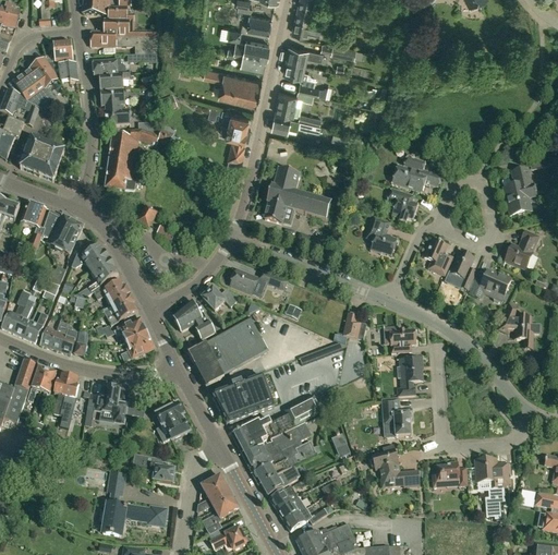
[(49,8),(49,1),(49,0),(41,0),(40,8),(41,19),(39,19),(39,25),(50,24),(49,8)]
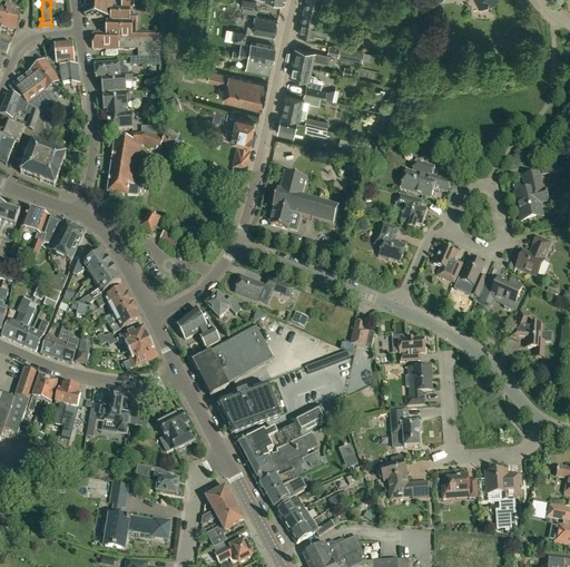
[(111,7),(112,0),(86,0),(85,12),(110,16),(111,7)]
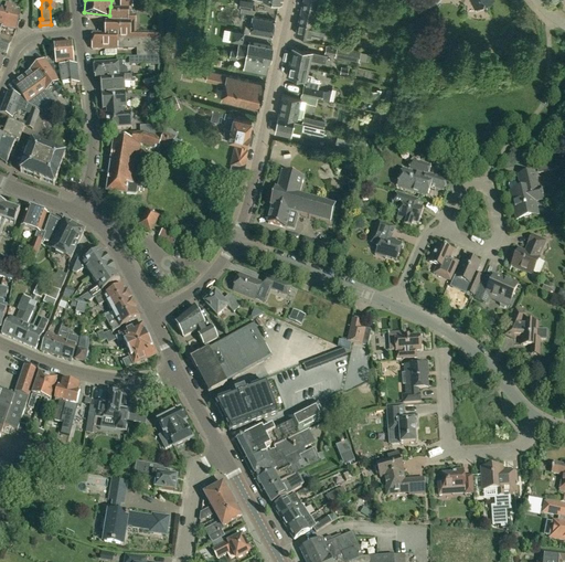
[(21,10),(1,4),(0,9),(0,21),(16,27),(21,10)]
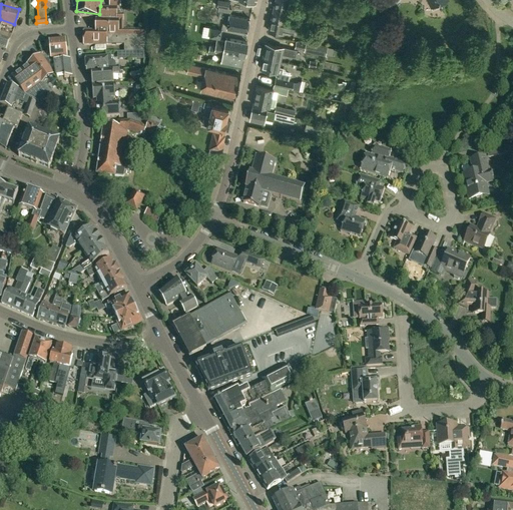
[(272,16),(286,19),(289,7),(274,4),(272,16)]
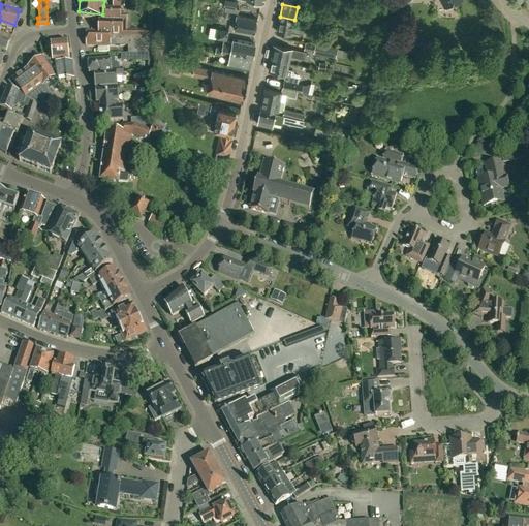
[(102,14),(102,18),(102,19),(122,19),(127,19),(127,11),(120,11),(120,6),(103,6),(102,14)]
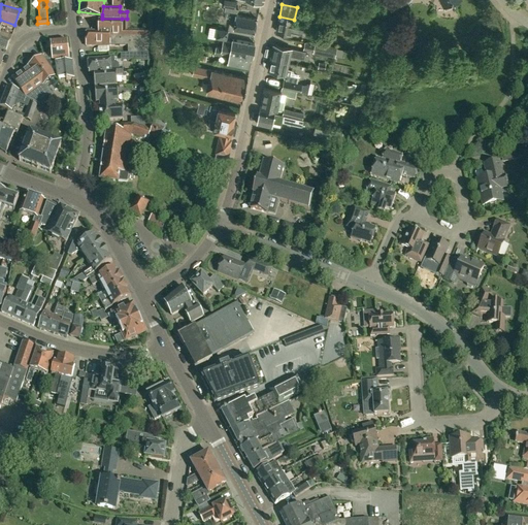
[(257,17),(235,12),(233,26),(255,30),(257,17)]
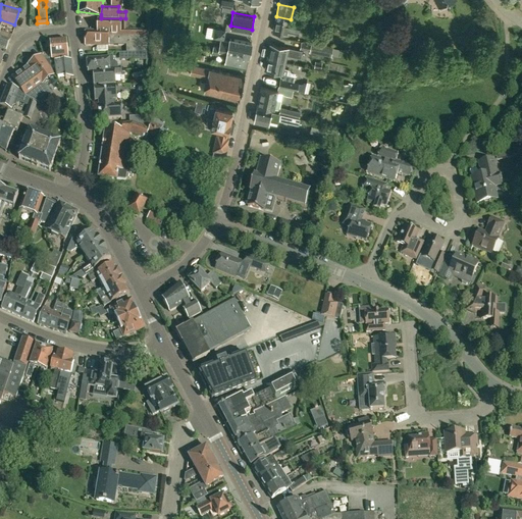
[(306,15),(302,15),(297,14),(296,20),(305,22),(317,24),(317,19),(305,18),(306,15)]
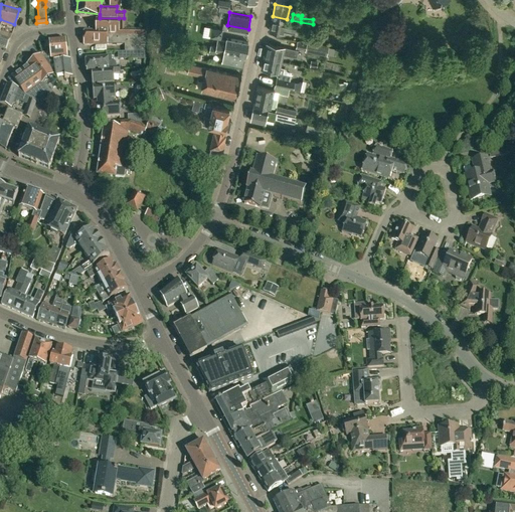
[(287,19),(273,16),(270,28),(285,31),(285,28),(295,30),(295,27),(299,28),(300,26),(301,27),(301,30),(321,33),(322,25),(313,24),(301,22),(292,20),(291,21),(287,20),(287,19)]
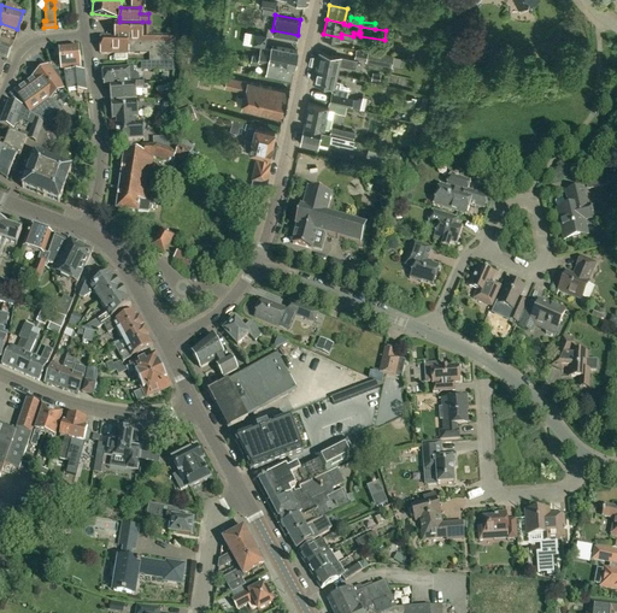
[(116,21),(115,34),(115,35),(101,35),(101,52),(150,51),(150,59),(174,59),(174,53),(175,53),(175,34),(158,34),(148,34),(148,22),(142,22),(119,22),(119,21),(116,21)]
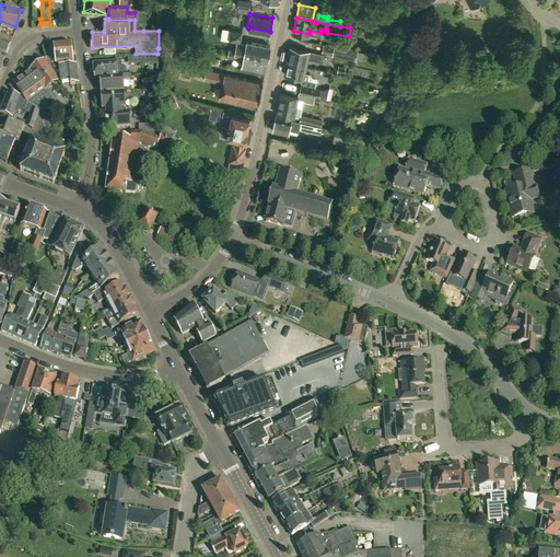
[(0,48),(7,51),(11,39),(0,35),(0,28),(2,23),(0,22),(0,48)]
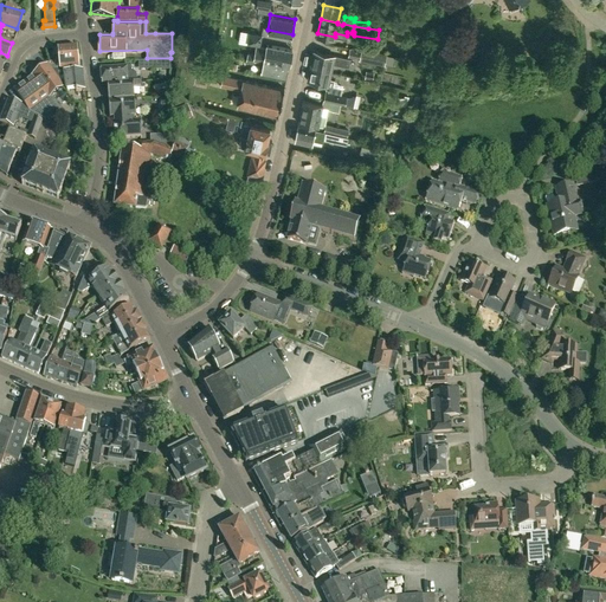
[(262,32),(250,30),(247,40),(259,41),(262,32)]
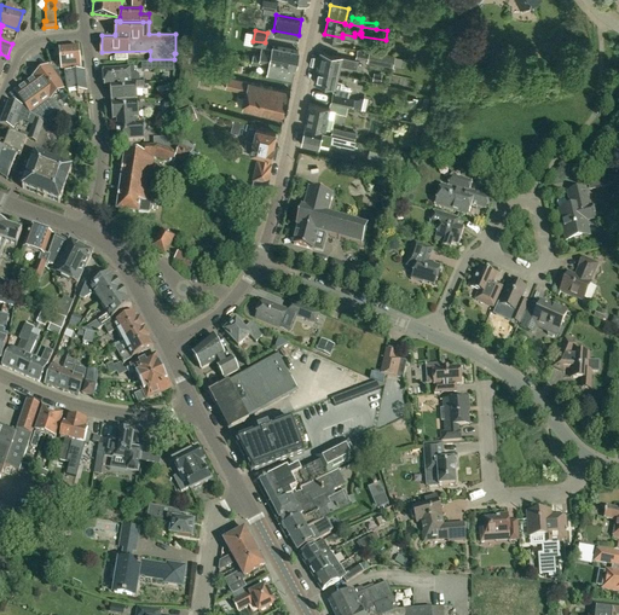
[(270,57),(294,63),(295,63),(298,48),(272,42),(271,47),(261,45),(260,53),(253,52),(252,58),(268,62),(270,57)]
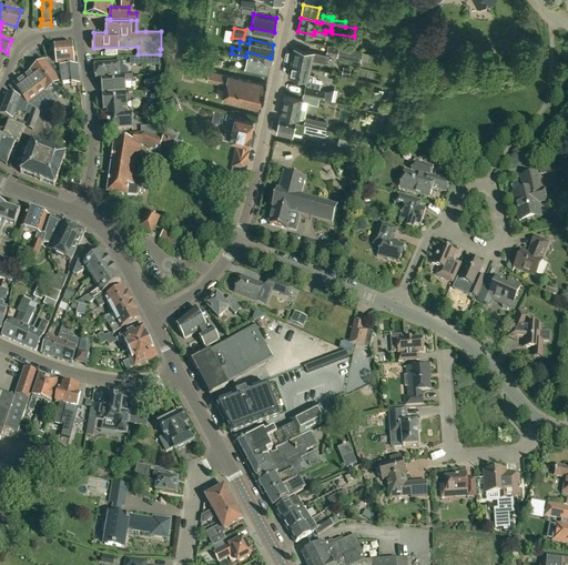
[(48,59),(49,63),(60,62),(73,61),(71,41),(54,42),(54,48),(56,59),(48,59)]
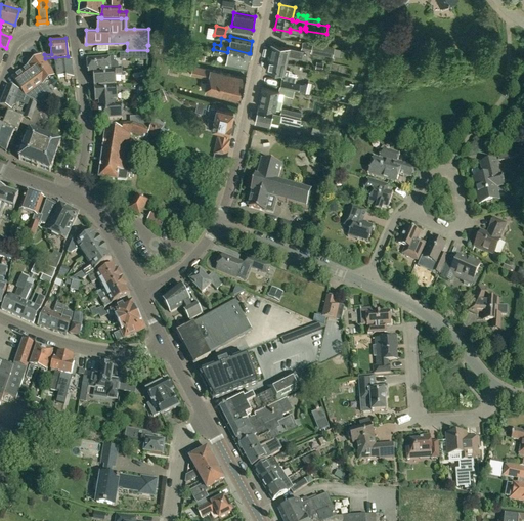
[(312,41),(302,39),(301,46),(310,48),(310,50),(332,54),(334,44),(313,40),(312,41)]
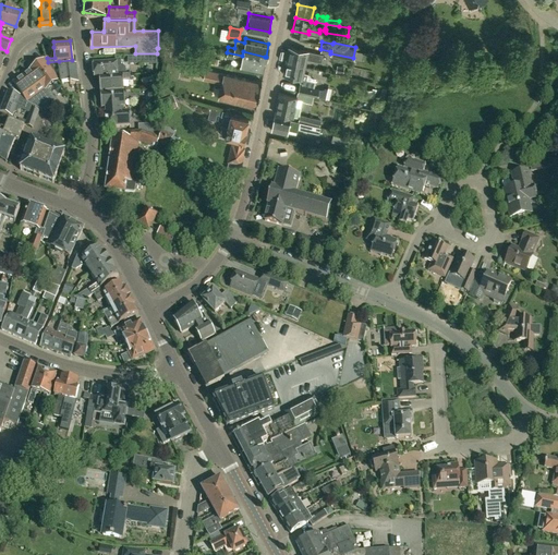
[(323,51),(320,51),(289,44),(286,60),(304,64),(306,56),(322,59),(323,51)]
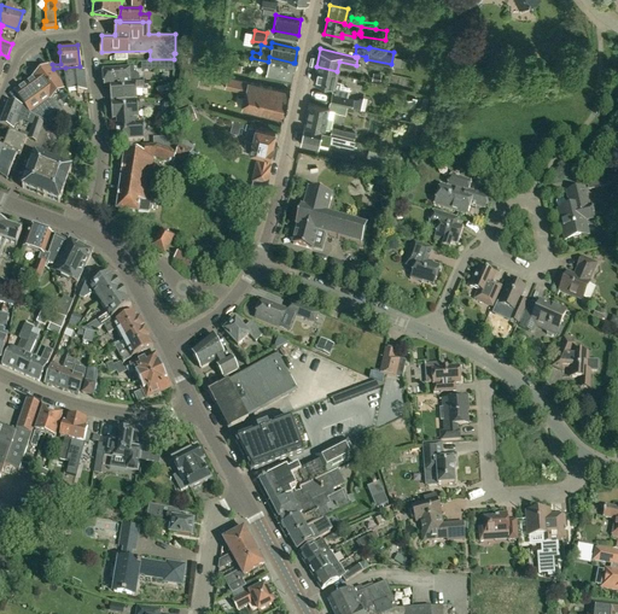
[(190,53),(187,63),(198,65),(200,56),(190,53)]
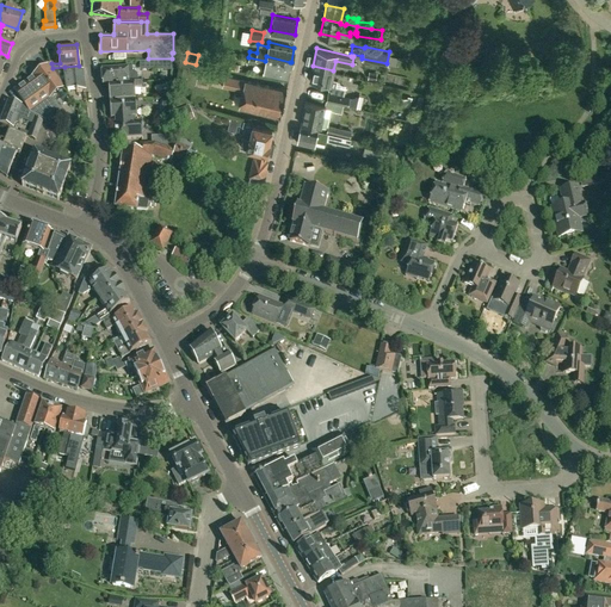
[(266,56),(265,61),(263,69),(288,74),(290,62),(266,56)]
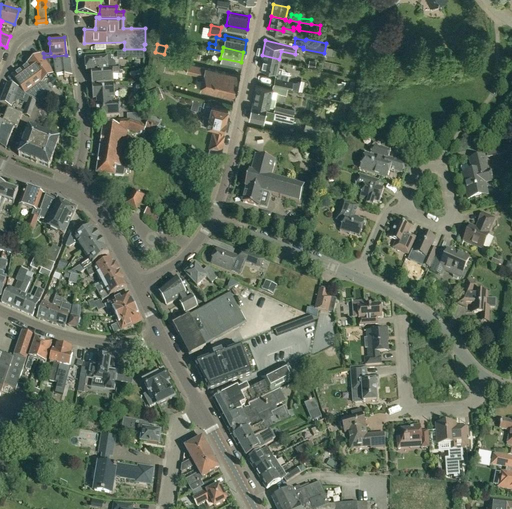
[(91,69),(119,67),(118,62),(114,62),(114,61),(112,59),(110,59),(110,52),(106,53),(106,55),(85,56),(86,69),(91,69)]
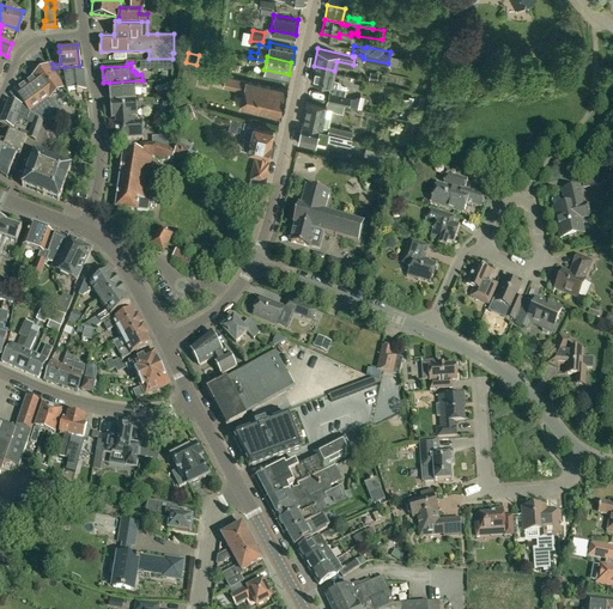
[(46,119),(50,115),(49,113),(55,109),(56,110),(59,109),(49,95),(64,85),(52,68),(48,64),(13,89),(30,110),(46,119)]
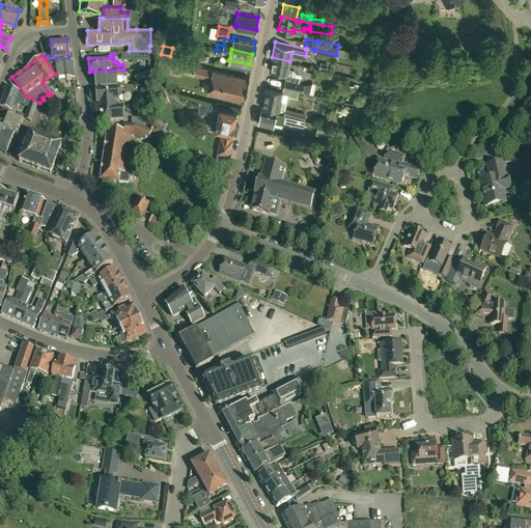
[(288,66),(289,61),(272,57),(270,68),(286,72),(285,76),(287,76),(287,78),(285,77),(283,85),(302,89),(304,81),(299,80),(300,74),(292,73),(294,67),(288,66)]
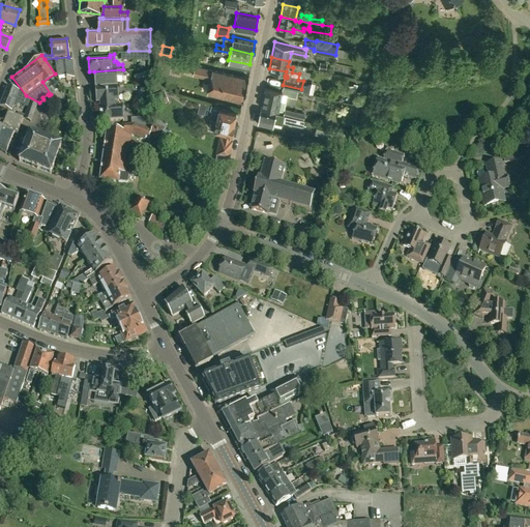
[(66,77),(74,77),(71,59),(70,59),(57,60),(56,58),(46,59),(45,59),(55,72),(58,72),(59,77),(66,76),(66,77)]
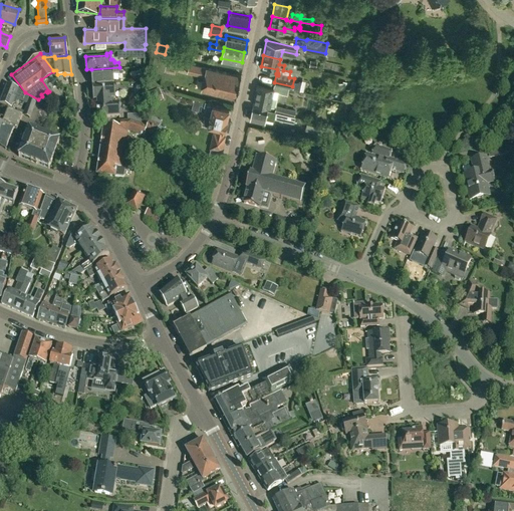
[(201,86),(236,94),(240,72),(206,64),(206,65),(189,61),(187,69),(204,73),(201,86)]
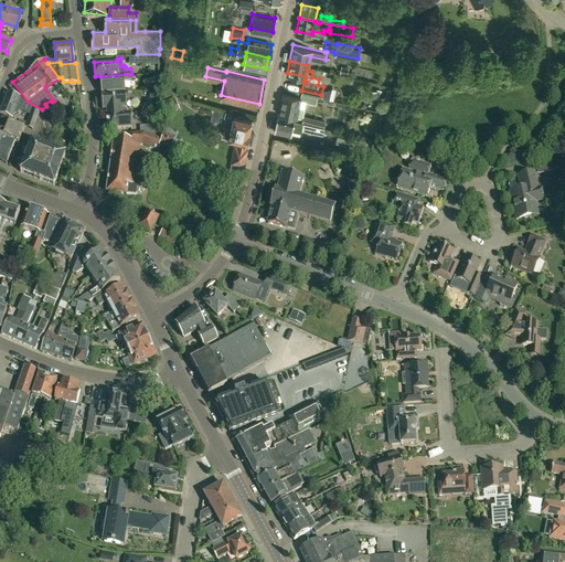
[(131,74),(100,76),(100,91),(125,88),(125,80),(131,78),(131,74)]
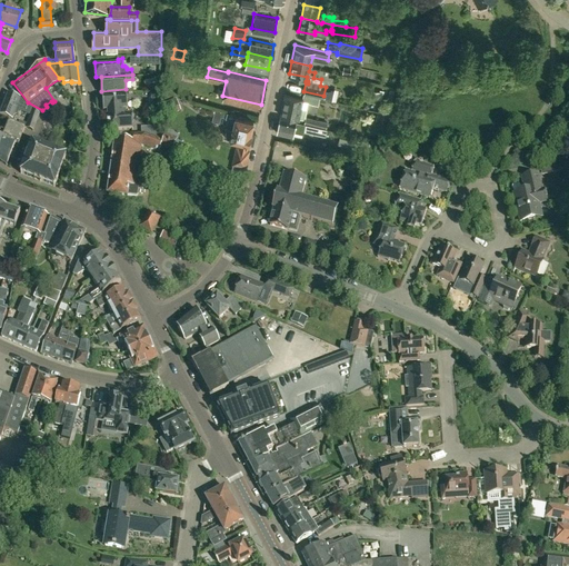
[(22,97),(20,96),(8,91),(0,110),(0,111),(11,117),(13,110),(17,111),(19,108),(28,112),(31,105),(27,102),(22,97)]
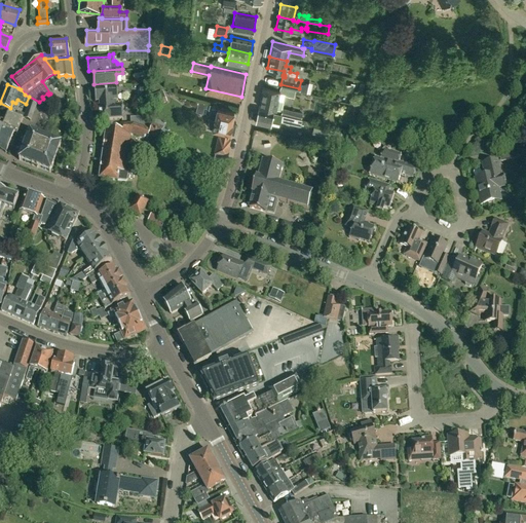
[(107,99),(116,98),(117,98),(116,84),(95,86),(96,100),(100,100),(100,105),(108,104),(107,99)]
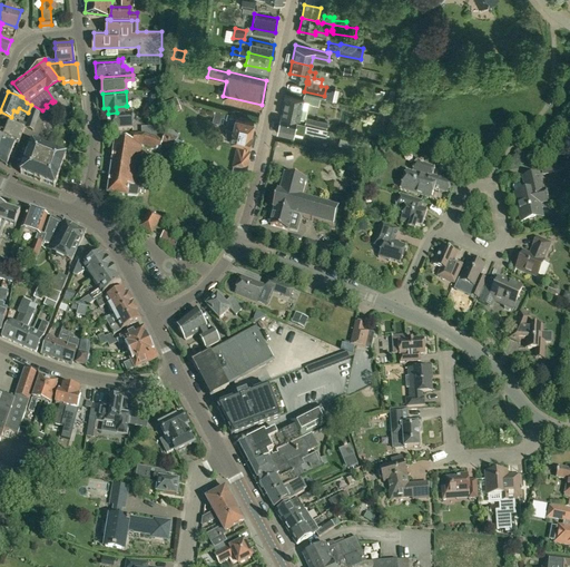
[(303,96),(285,93),(281,113),(300,117),(303,96)]
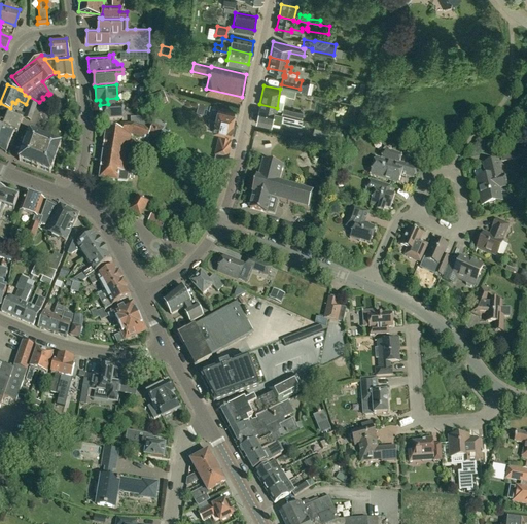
[(163,89),(151,93),(147,95),(151,106),(168,100),(163,89)]
